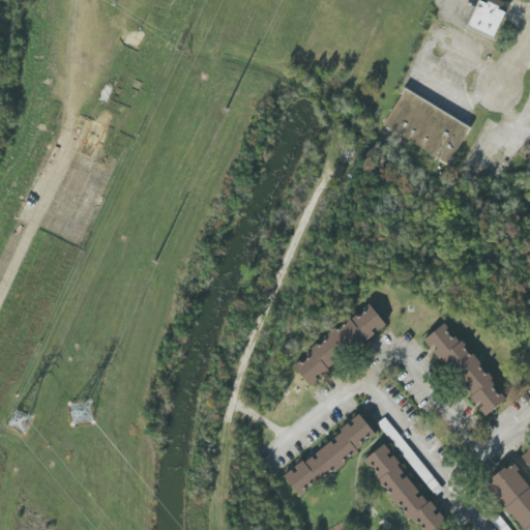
[(505,12),(493,38),(467,26),(479,0),(487,3),(488,2),(487,0),(501,0),(505,2),(503,6),(499,7),(498,8),(505,12)]
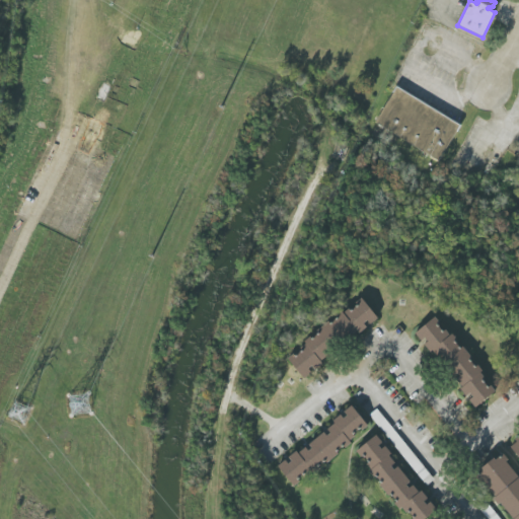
[(460,126),(438,162),(375,122),(396,85),(460,126)]
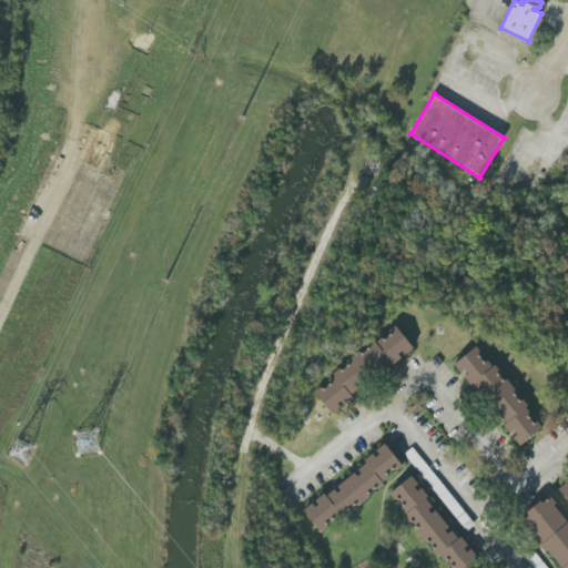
[(332,414),(314,392),(335,376),(333,373),(374,342),(375,343),(395,326),(414,348),(394,365),(392,363),(352,395),(353,397),(332,414)]
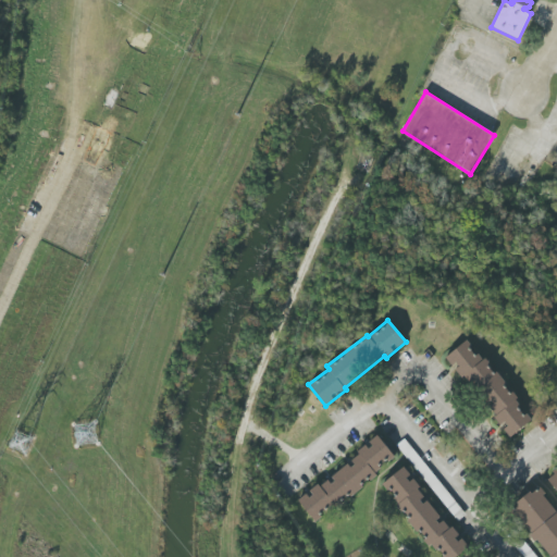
[(510,437),(493,418),(495,415),(466,375),(462,379),(445,357),(467,341),(482,359),(485,358),(518,398),(516,401),(531,421),(510,437)]
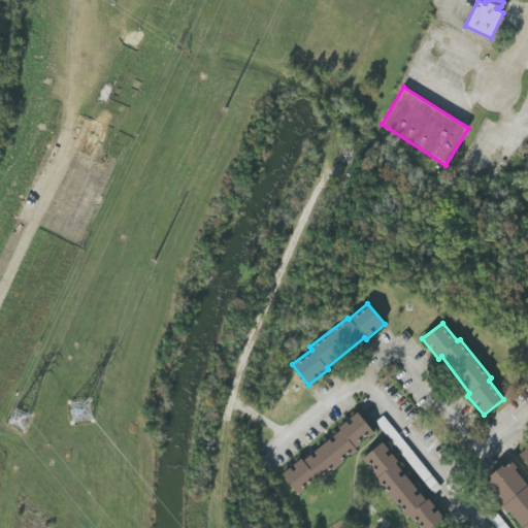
[(358,413),(374,433),(355,448),(357,451),(332,471),(329,468),(315,479),(316,481),(299,494),(283,474),(301,458),(303,461),(339,431),(337,428),(358,413)]
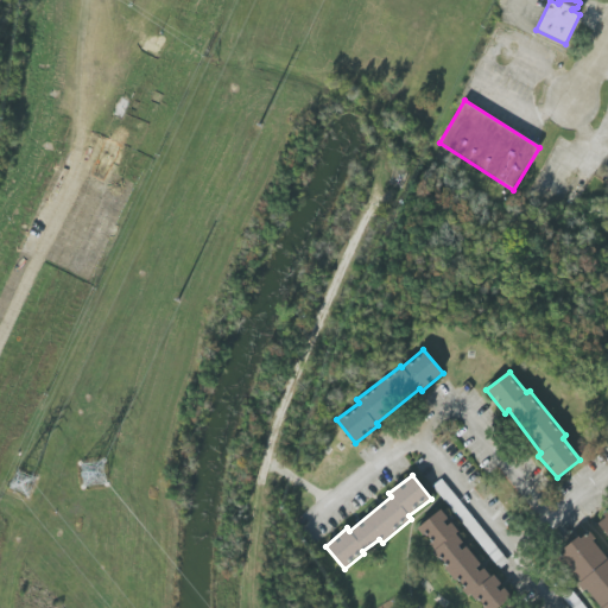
[(504,558),(442,480),(434,486),(495,564),(504,558)]
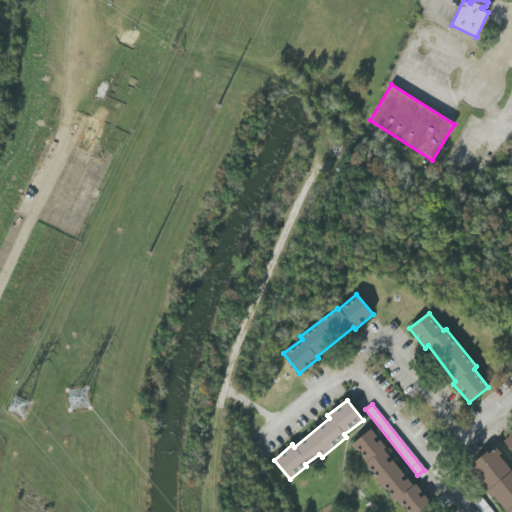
[(418,511),(405,511),(397,501),(394,502),(364,466),(366,463),(351,446),(371,429),(386,447),(384,449),(413,485),(416,484),(431,503),(418,511)]
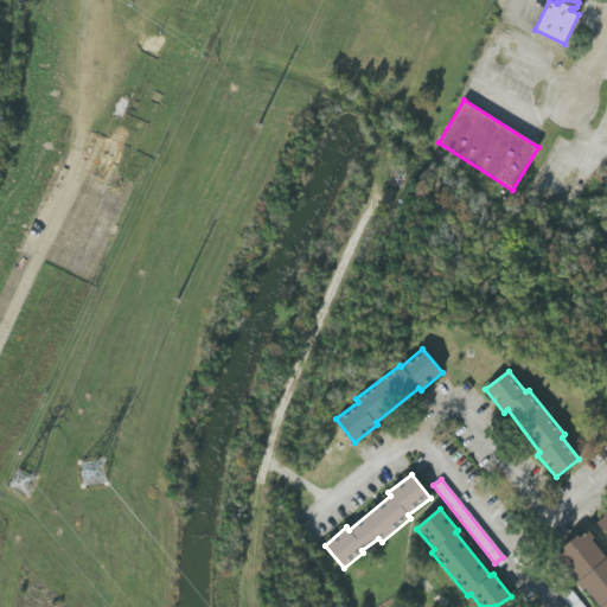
[(606,535),(596,522),(606,512),(606,535)]
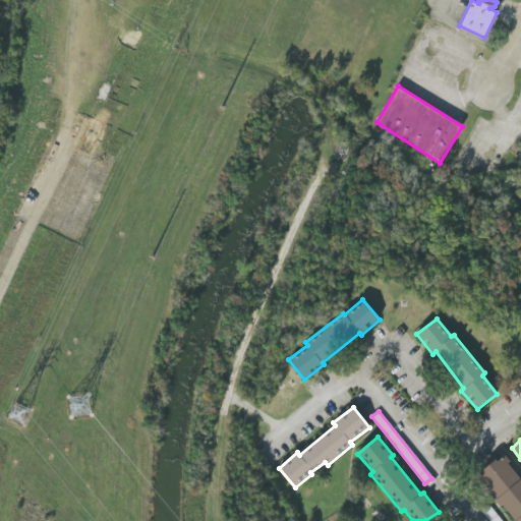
[(520,520),(514,520),(479,475),(503,456),(520,479),(520,520)]
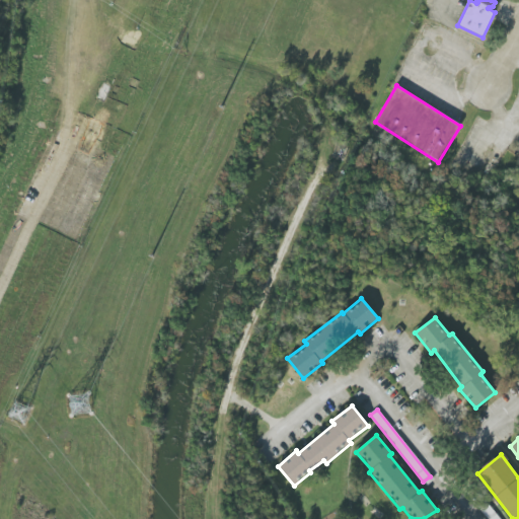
[(480,507),(489,518),(500,518),(488,502),(480,507)]
